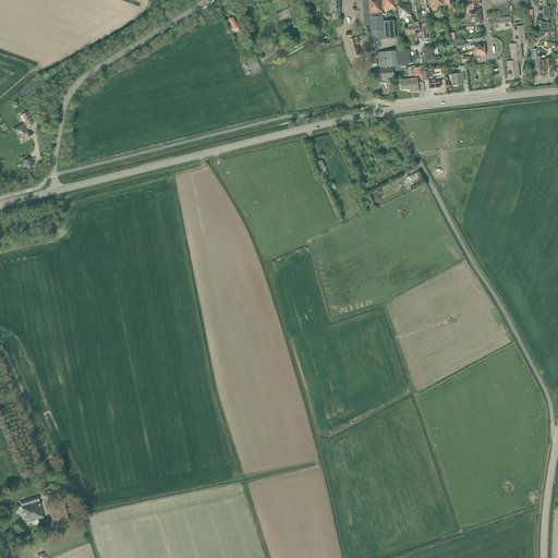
[(332,0),(332,10),(332,15),(341,15),(340,0),(332,0)]
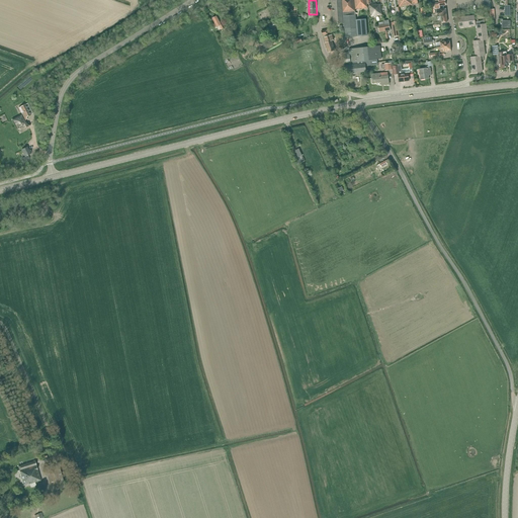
[(341,0),(332,0),(334,23),(340,23),(343,23),(342,5),(343,4),(342,2),(341,0)]
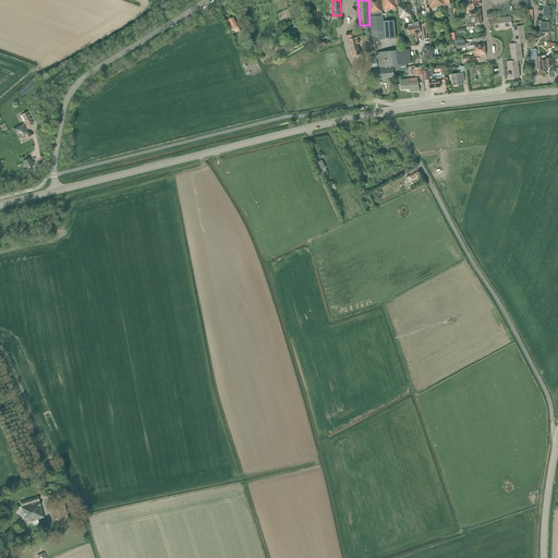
[(368,0),(368,2),(370,4),(372,31),(373,40),(396,38),(395,21),(384,22),(383,13),(380,0),(368,0)]
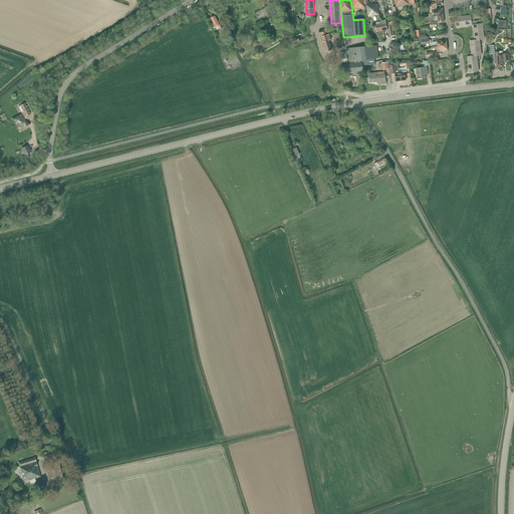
[(350,0),(352,9),(364,8),(363,0),(350,0)]
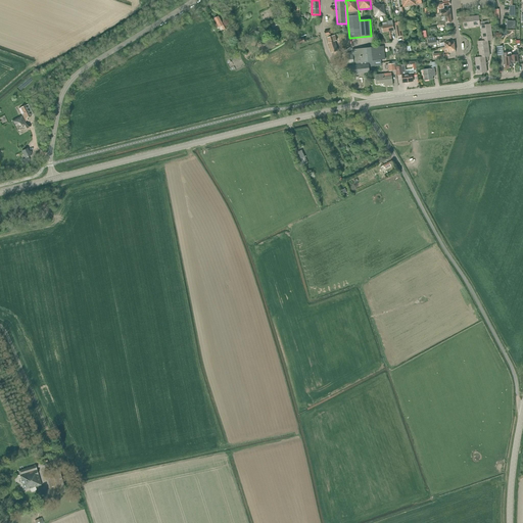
[(380,4),(373,5),(374,10),(374,15),(375,15),(375,17),(375,18),(376,17),(376,16),(386,15),(384,4),(380,5),(380,4)]
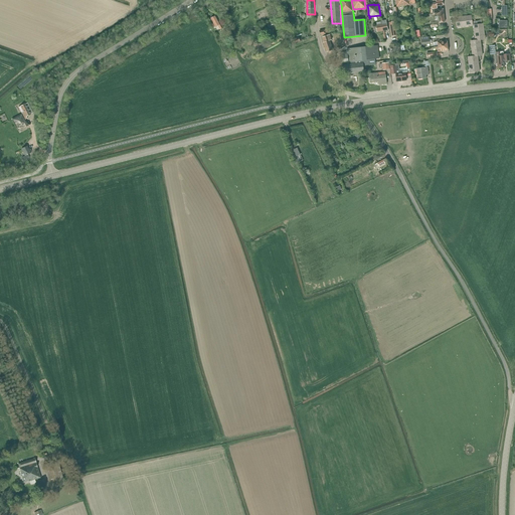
[(438,10),(435,10),(435,16),(439,16),(440,23),(445,22),(444,9),(438,9),(438,10)]
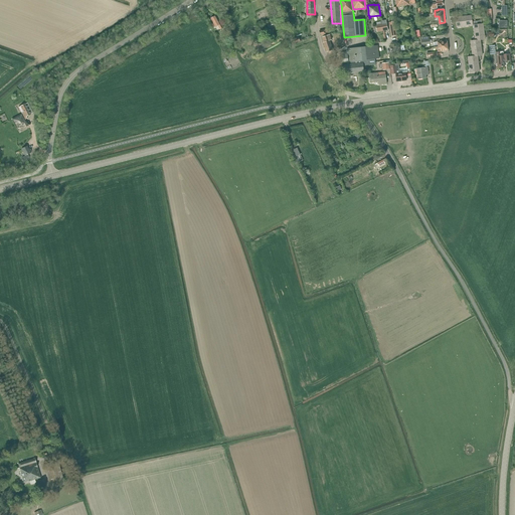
[(216,16),(211,18),(214,23),(211,24),(213,27),(215,26),(216,27),(218,26),(220,29),(224,27),(221,23),(220,24),(216,16)]
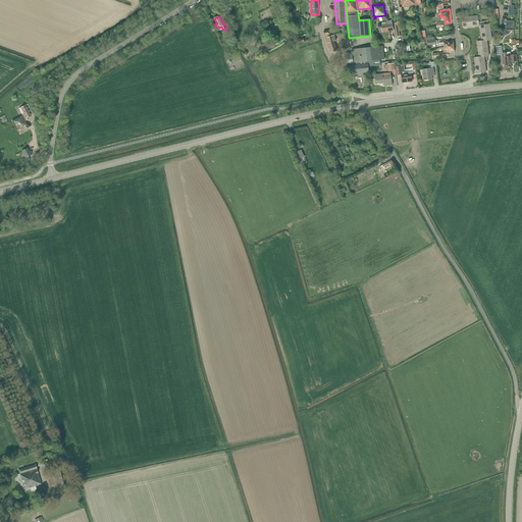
[(478,16),(470,17),(471,27),(479,25),(478,22),(478,16)]
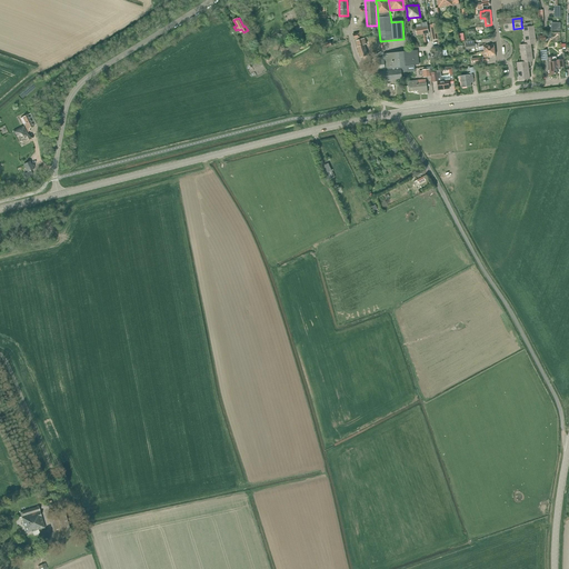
[(513,29),(512,19),(503,20),(505,30),(513,29)]
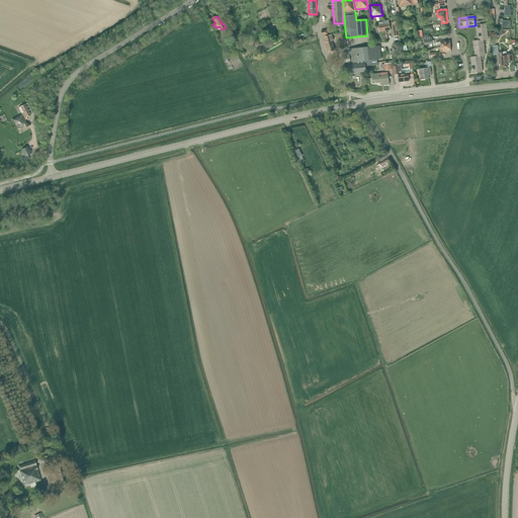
[(275,21),(269,25),(272,30),(278,26),(275,21)]
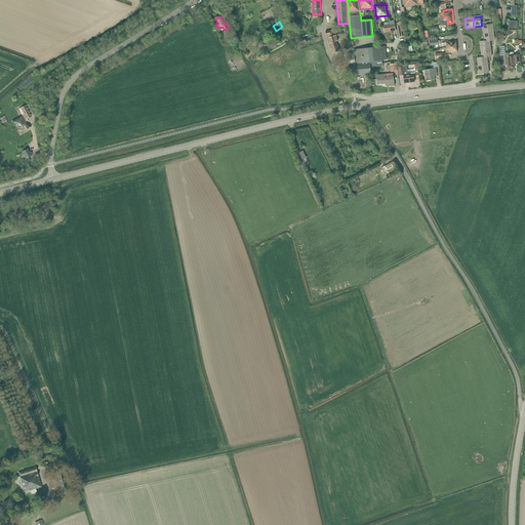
[(492,25),(491,25),(483,26),(484,33),(493,32),(492,25)]
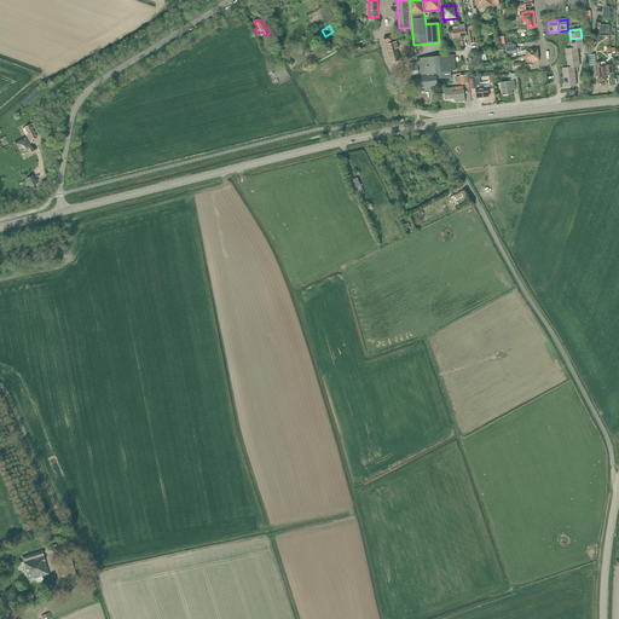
[(578,48),(583,47),(582,38),(571,39),(572,48),(578,48)]
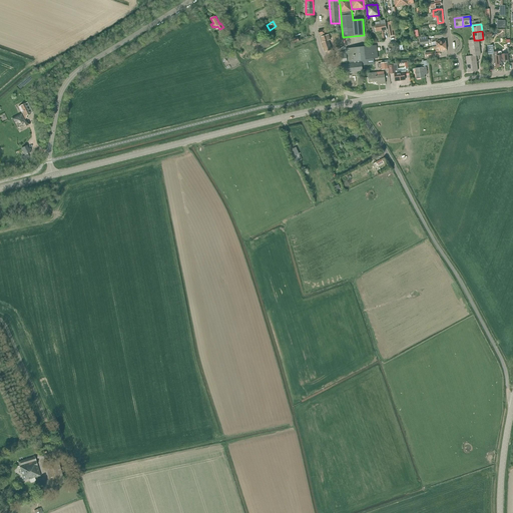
[(329,34),(322,37),(324,42),(322,43),(325,52),(332,50),(328,40),(331,39),(329,34)]
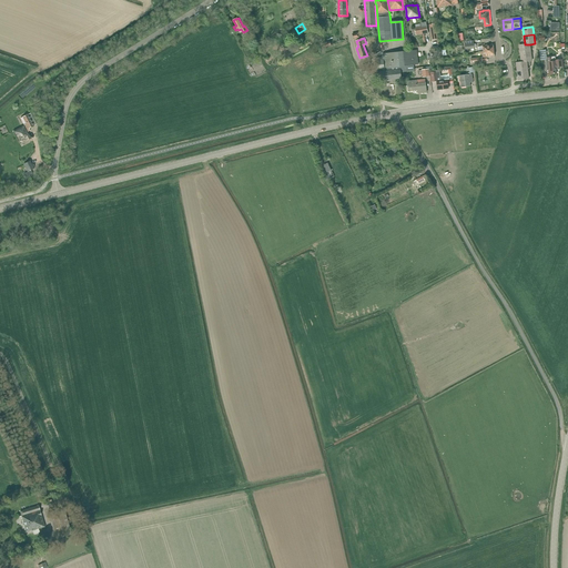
[(531,52),(530,44),(525,44),(519,46),(520,54),(531,52)]
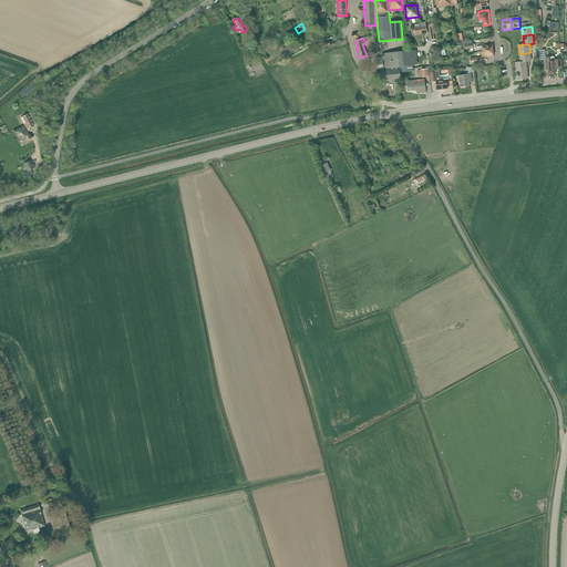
[(382,58),(374,59),(375,70),(378,70),(379,72),(378,72),(378,81),(387,80),(387,81),(392,81),(392,80),(401,79),(400,72),(414,71),(413,65),(418,64),(416,50),(382,54),(382,58)]
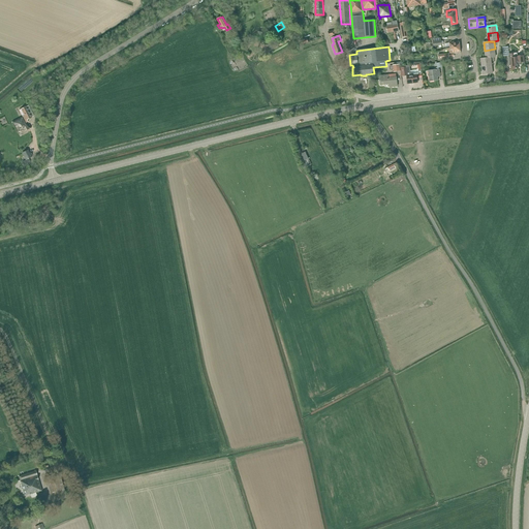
[(448,54),(438,55),(439,59),(449,58),(455,57),(454,54),(458,53),(458,54),(461,54),(460,47),(446,49),(446,50),(447,50),(447,51),(449,51),(450,54),(448,54)]
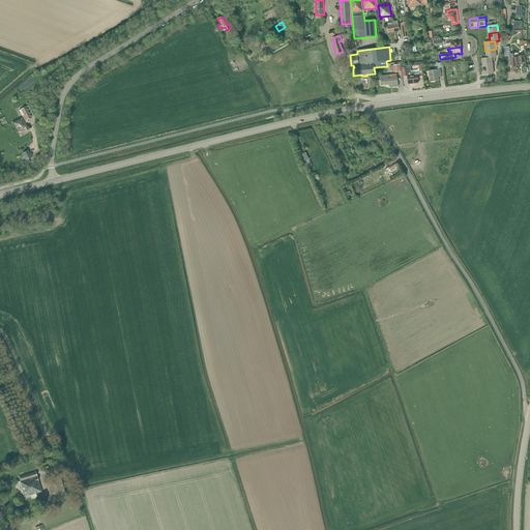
[(510,65),(510,69),(520,69),(519,64),(521,62),(526,62),(525,56),(519,56),(518,53),(510,54),(509,47),(503,47),(504,56),(510,56),(511,65),(510,65)]
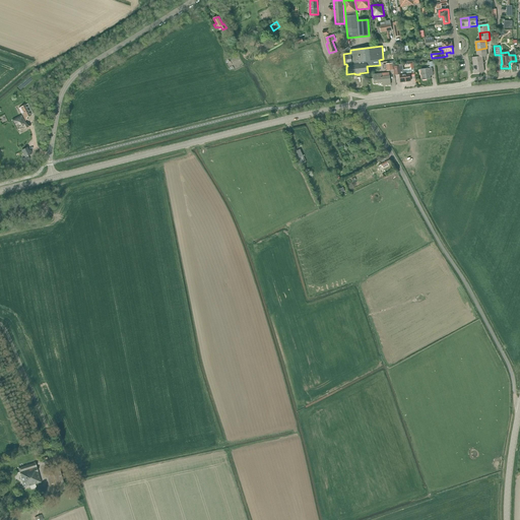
[(477,57),(482,57),(486,56),(486,48),(476,50),(477,57)]
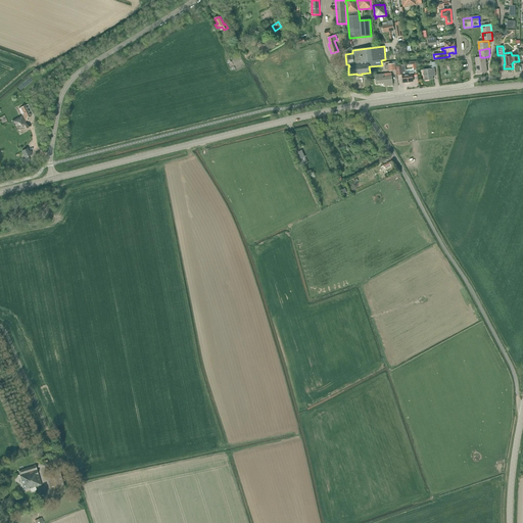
[(485,57),(480,57),(475,58),(476,65),(486,64),(485,57)]
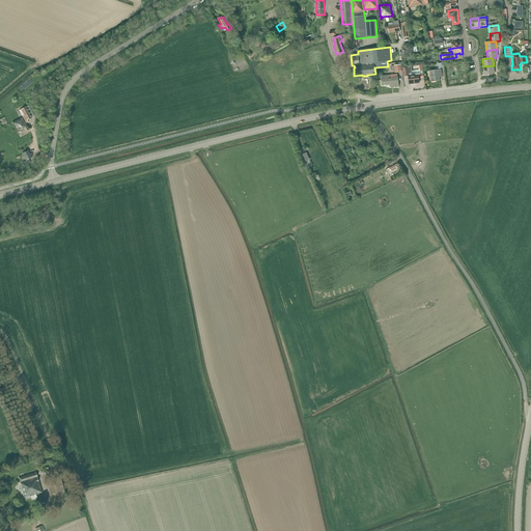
[(398,65),(395,65),(395,73),(401,72),(401,66),(403,66),(403,62),(398,62),(398,65)]
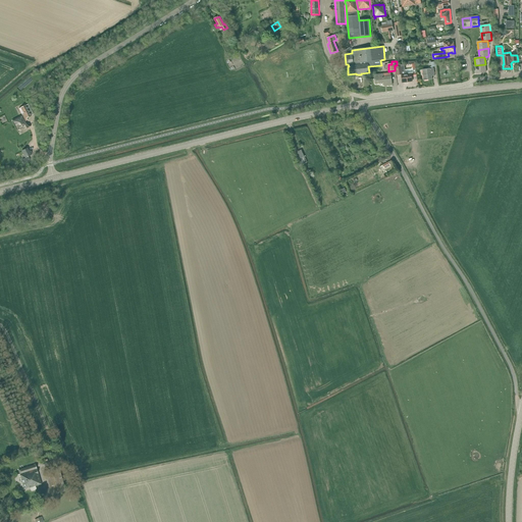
[(430,69),(422,70),(424,81),(432,80),(431,74),(434,74),(433,68),(432,68),(432,67),(436,66),(436,61),(428,62),(429,65),(431,64),(431,66),(430,66),(430,69)]
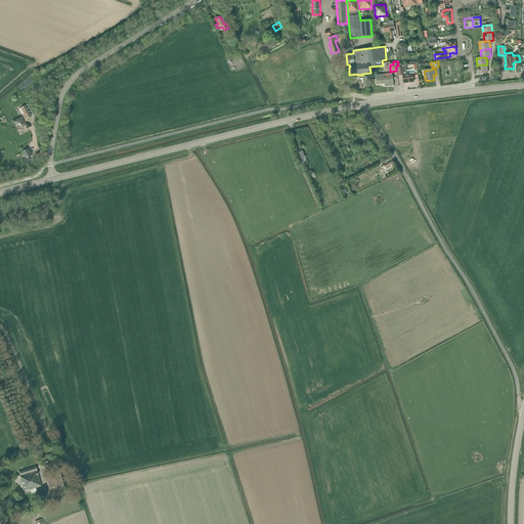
[(487,64),(477,66),(478,74),(488,73),(487,64)]
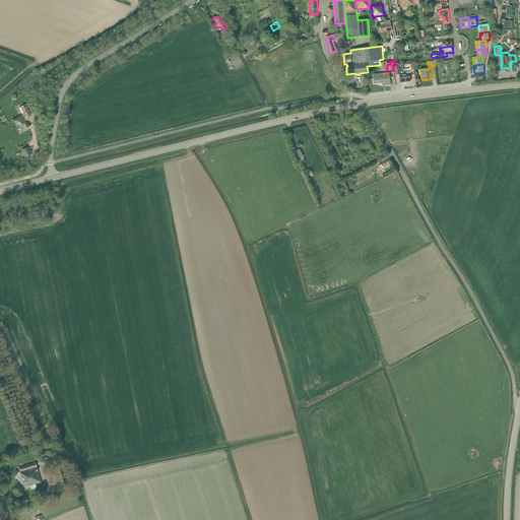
[(403,65),(394,66),(394,74),(400,73),(401,82),(405,82),(405,81),(410,81),(410,77),(415,76),(414,69),(411,69),(403,70),(403,65)]
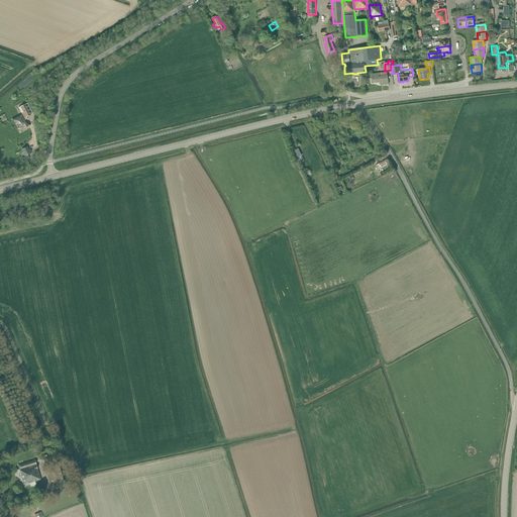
[(380,73),(371,74),(372,83),(383,82),(383,85),(389,84),(388,76),(380,77),(380,73)]
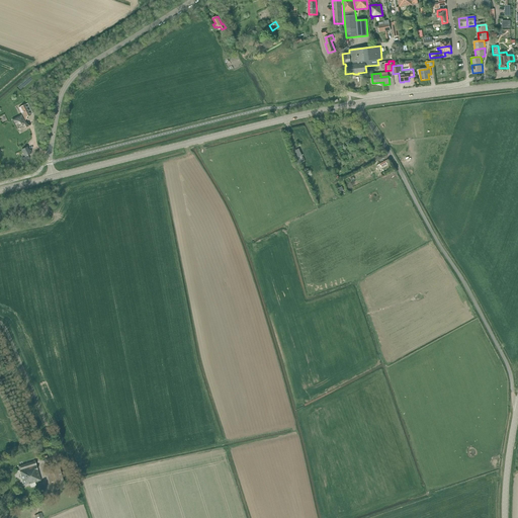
[(22,114),(12,119),(17,130),(22,126),(23,128),(27,126),(24,120),(27,119),(25,117),(30,114),(25,104),(18,107),(22,114)]
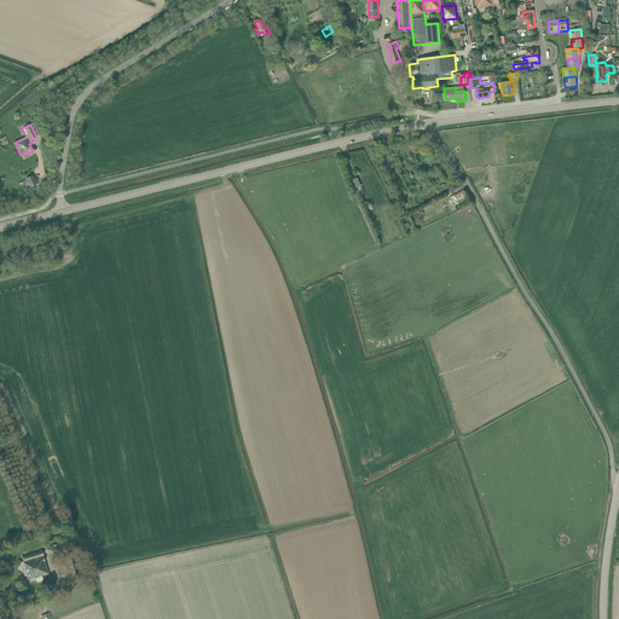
[(345,160),(342,161),(343,167),(350,181),(348,181),(351,189),(350,189),(354,196),(356,195),(356,197),(357,196),(365,192),(364,190),(362,185),(360,184),(359,181),(358,178),(353,180),(347,166),(346,163),(345,160)]
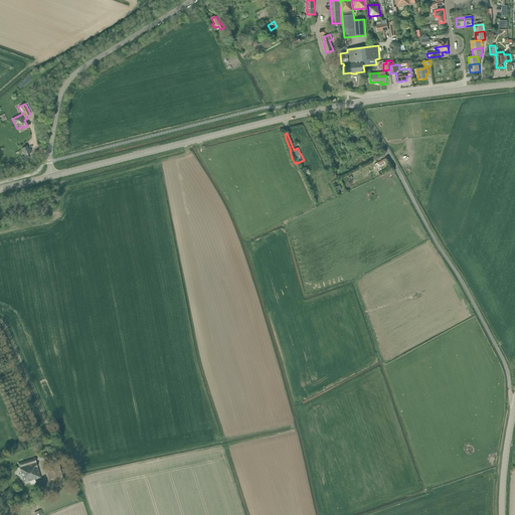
[(27,146),(21,149),(25,156),(30,152),(30,151),(31,151),(30,149),(29,149),(27,146)]
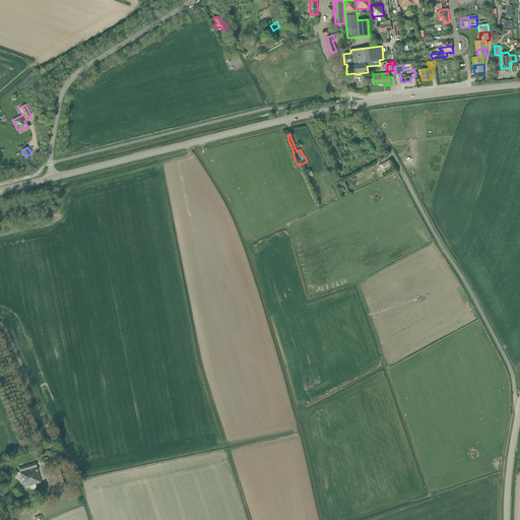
[(19,472),(37,467),(36,462),(18,467),(19,472)]
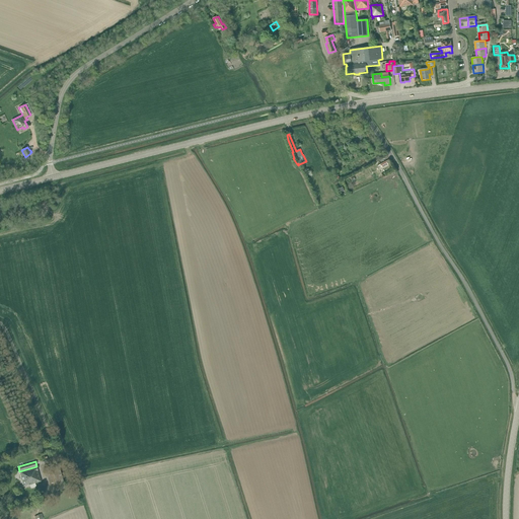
[(58,463),(45,467),(52,492),(66,488),(58,463)]
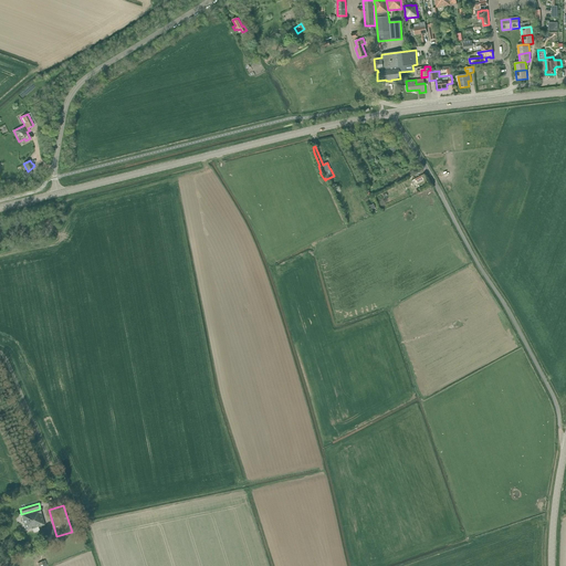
[(44,524),(40,509),(21,514),(27,530),(30,528),(31,532),(33,531),(33,532),(40,530),(39,526),(44,524)]
